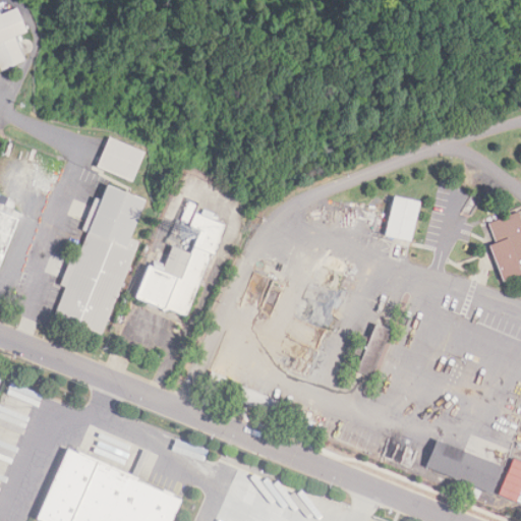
[(0,15),(18,7),(29,32),(16,38),(26,61),(1,72),(0,69),(0,15)]
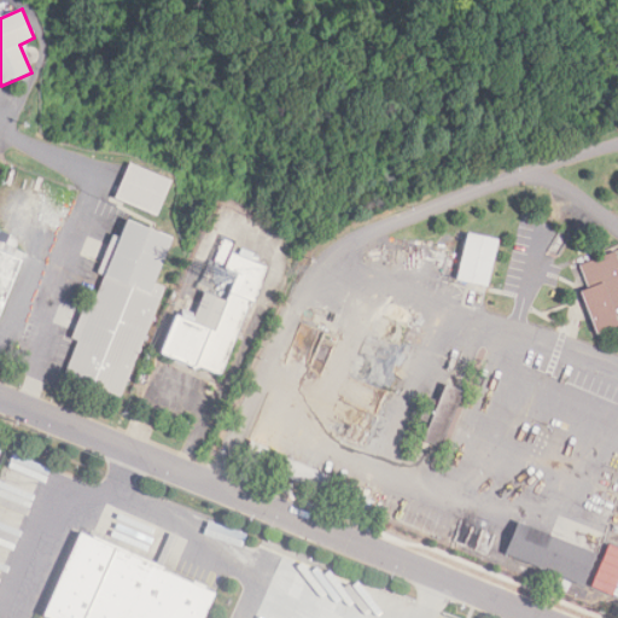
[(124,164),(172,184),(157,217),(110,198),(124,164)]
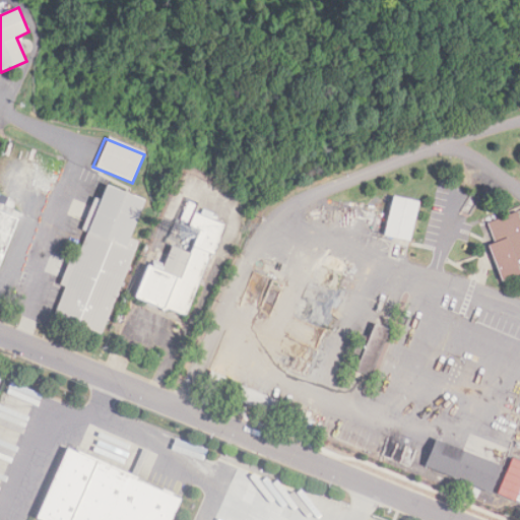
[(108,186),(145,201),(129,240),(139,244),(102,335),(55,316),(67,288),(61,285),(72,258),(77,260),(89,233),(83,231),(95,200),(102,202),(108,186)]
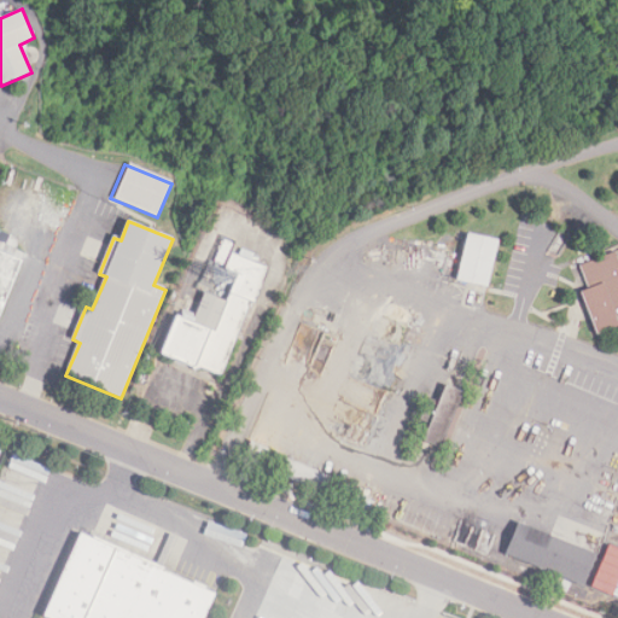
[(487,289),(458,281),(462,258),(468,234),(497,242),(487,289)]
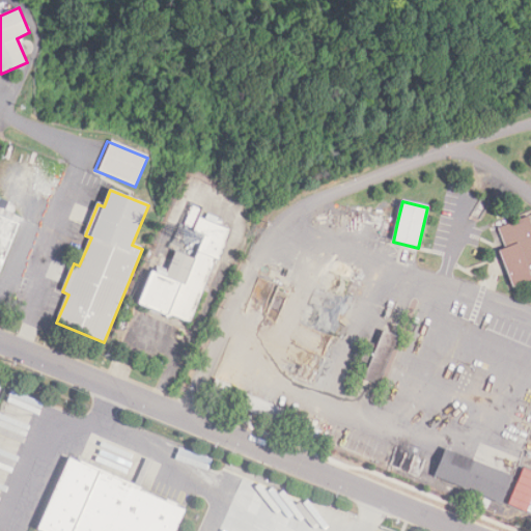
[(0,208),(15,215),(11,222),(19,225),(0,270),(0,208)]
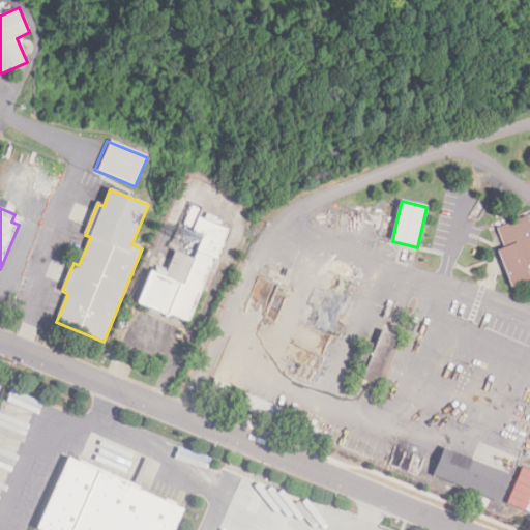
[(190,323),(139,302),(151,271),(166,277),(176,253),(195,260),(205,235),(194,230),(199,217),(206,219),(208,214),(223,219),(219,227),(231,232),(219,261),(216,259),(190,323)]
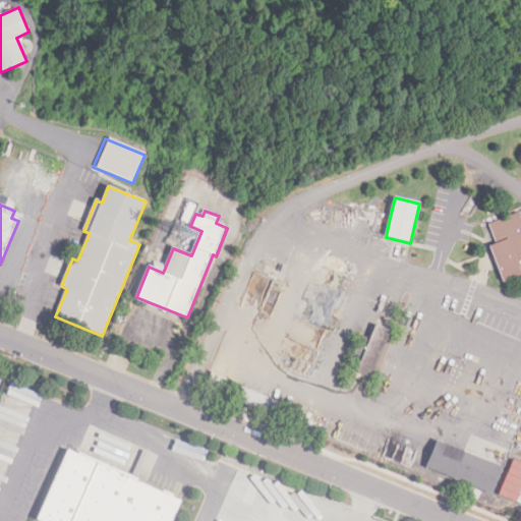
[(520,276),(503,283),(489,246),(497,244),(489,225),(519,214),(520,219),(520,276)]
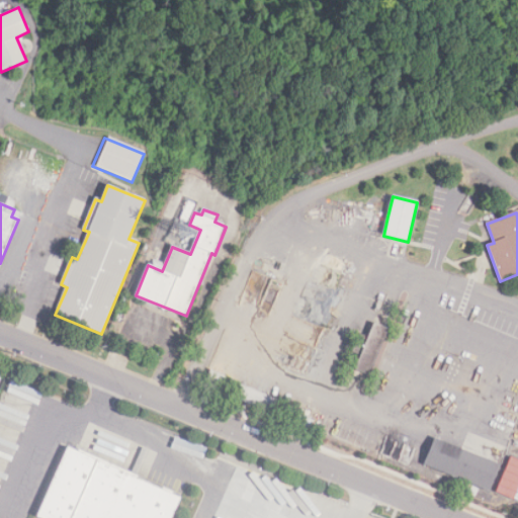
[(369,376),(355,370),(361,355),(353,352),(360,335),(368,338),(373,324),(389,330),(369,376)]
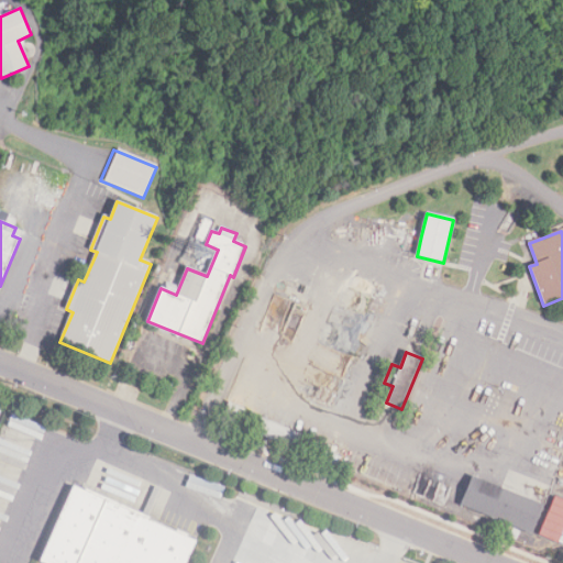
[(499,488),(487,517),(456,505),(468,476),(499,488)]
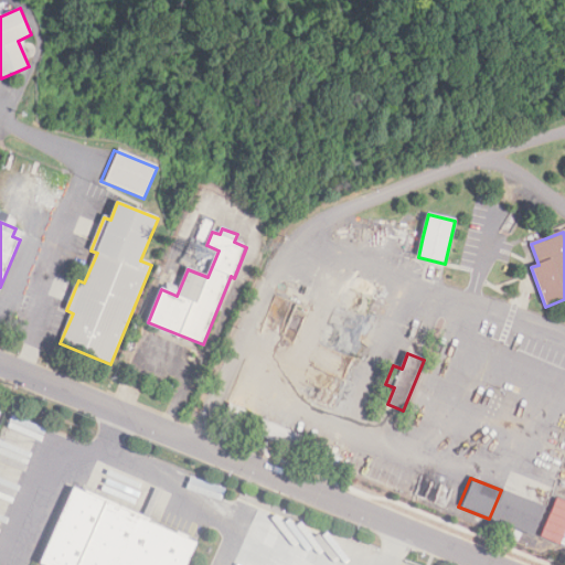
[(535,534),(492,519),(505,487),(545,503),(535,534)]
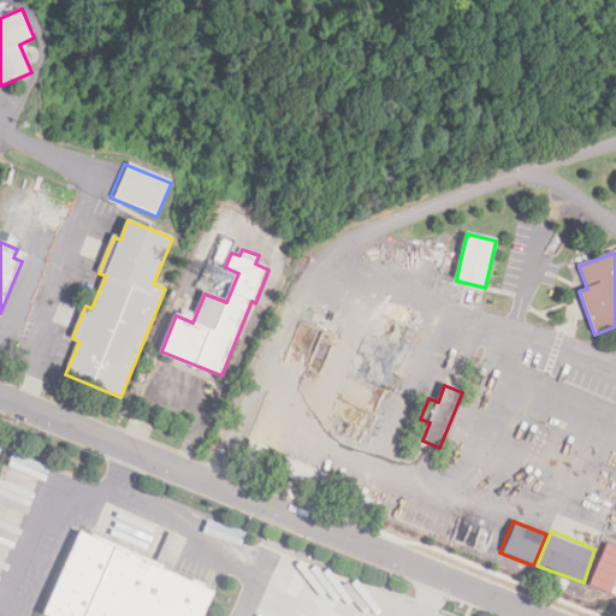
[(81,533),(214,593),(203,615),(46,615),(43,615),(81,533)]
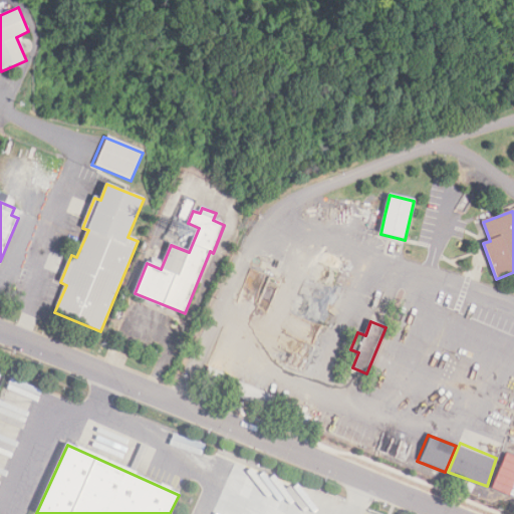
[(491,488),(509,495),(513,483),(513,456),(505,453),(491,488)]
